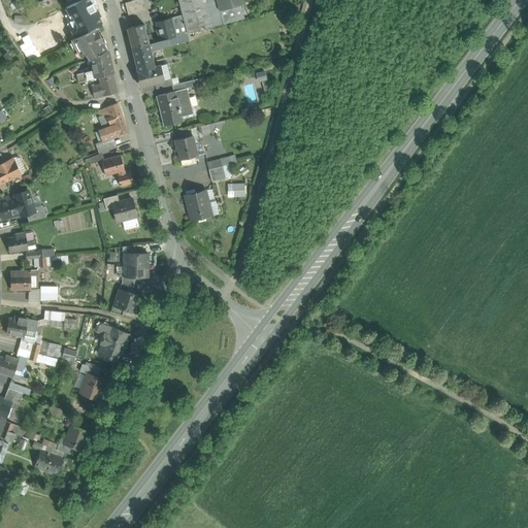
[(76,2),(68,6),(66,7),(69,13),(68,13),(72,21),(70,22),(73,29),(72,30),(75,37),(91,29),(96,27),(101,24),(98,18),(100,17),(97,10),(94,4),(96,3),(95,0),(79,0),(77,1),(76,2)]
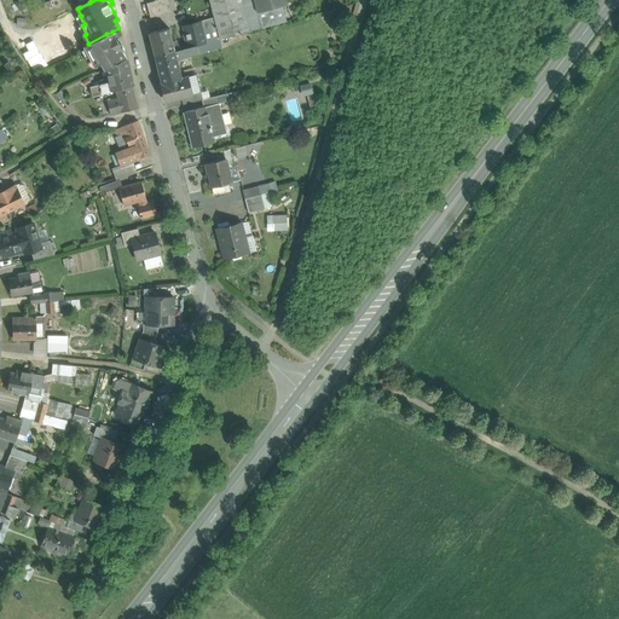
[(168,0),(160,0),(146,4),(151,18),(172,12),(168,0)]
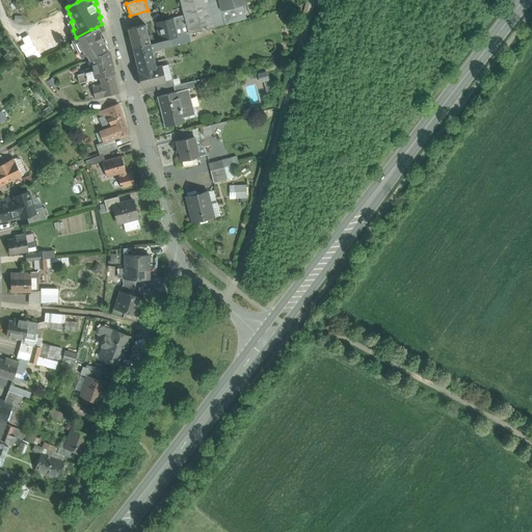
[(207,0),(180,0),(187,25),(189,34),(214,27),(207,0)]
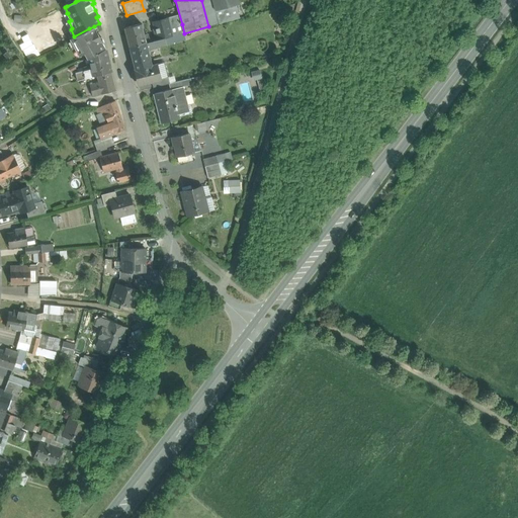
[(201,0),(208,26),(219,23),(216,10),(212,0),(201,0)]
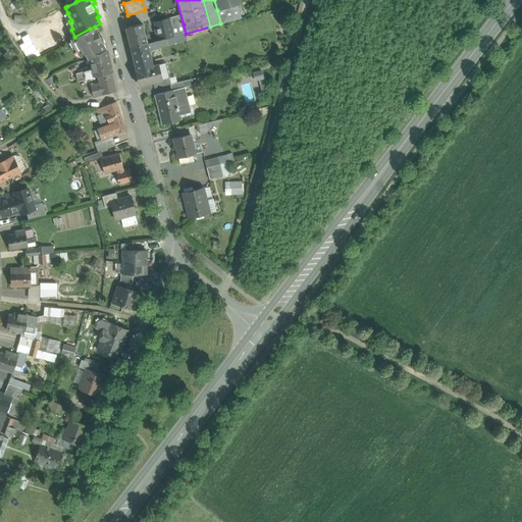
[(214,0),(217,10),(239,5),(242,4),(241,0),(214,0)]
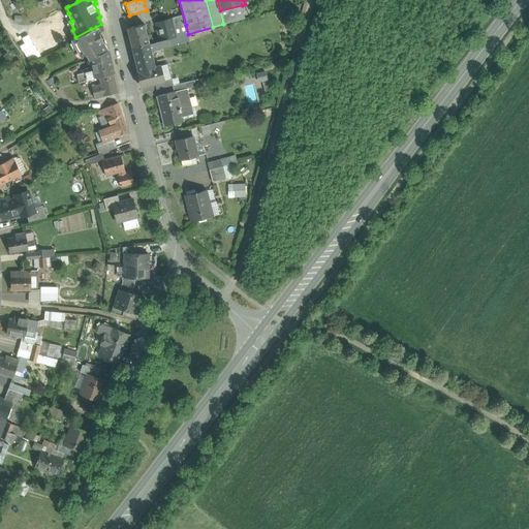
[(242,5),(220,10),(223,24),(245,19),(242,5)]
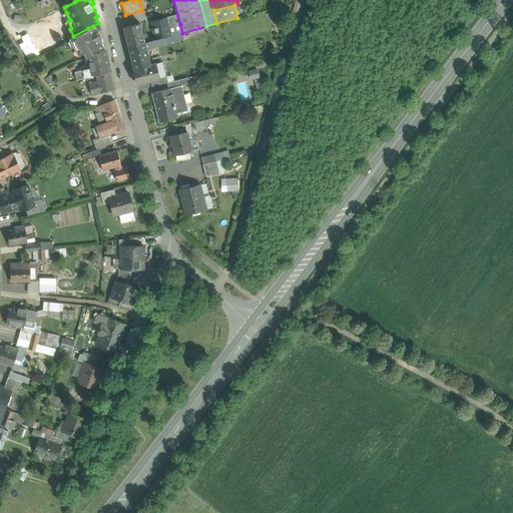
[(166,18),(152,22),(156,39),(163,38),(171,36),(168,27),(168,24),(166,19),(166,18)]
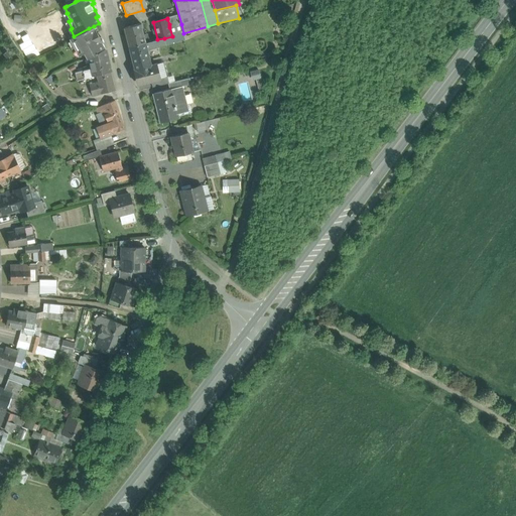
[(141,23),(124,28),(129,47),(146,42),(141,23)]
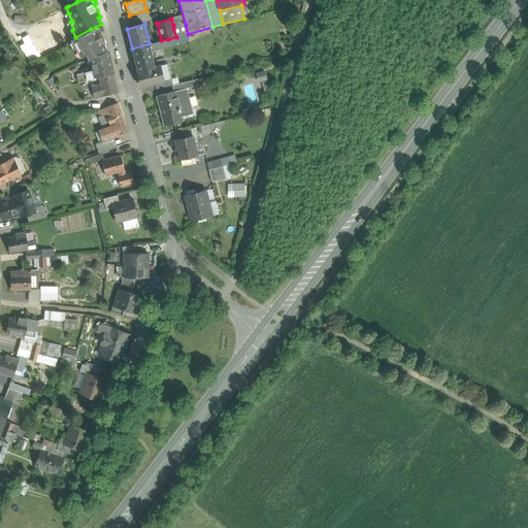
[(186,25),(173,28),(176,37),(188,34),(186,25)]
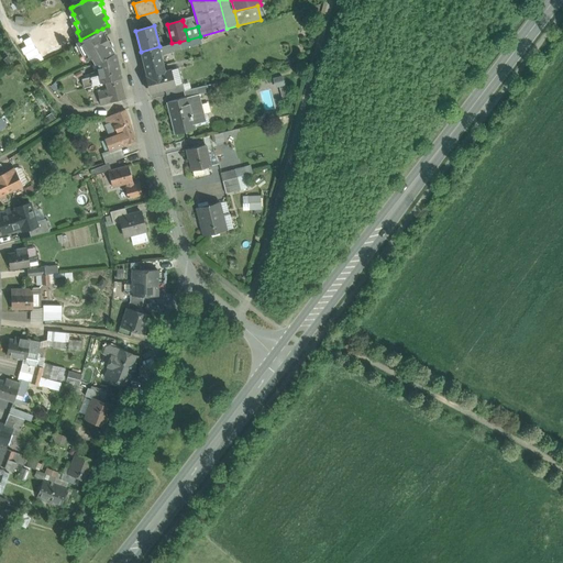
[(80,40),(76,42),(83,54),(85,53),(88,58),(86,59),(87,61),(92,57),(96,63),(97,63),(116,54),(111,45),(113,44),(110,40),(109,41),(102,29),(97,31),(80,40)]
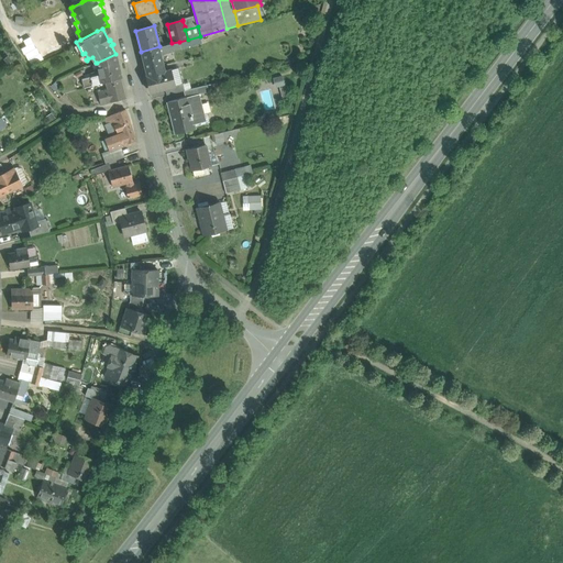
[(188,40),(179,42),(180,48),(201,43),(200,36),(188,40)]
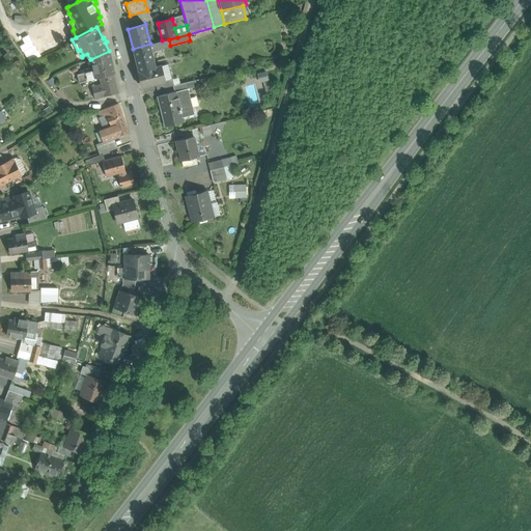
[(162,40),(150,44),(151,50),(170,46),(169,39),(162,40)]
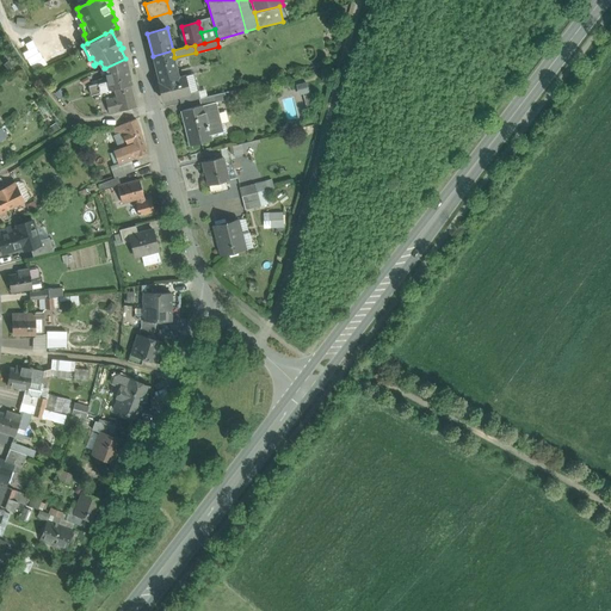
[(173,50),(153,56),(158,75),(160,75),(176,72),(178,71),(174,57),(173,50)]
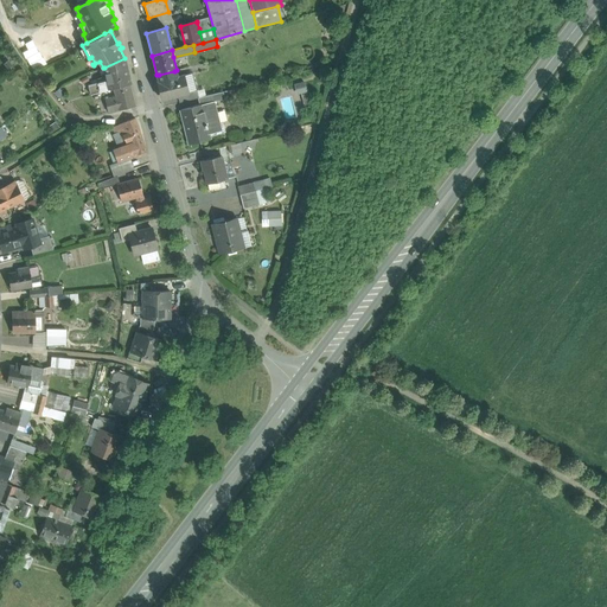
[(125,58),(114,63),(115,69),(126,65),(125,58)]
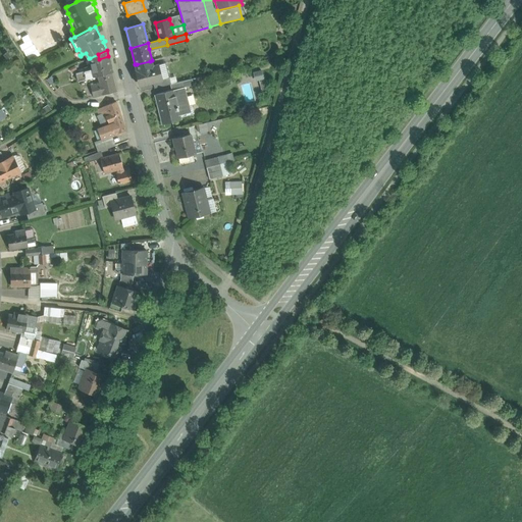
[(90,58),(91,63),(95,63),(94,60),(99,59),(98,54),(90,58)]
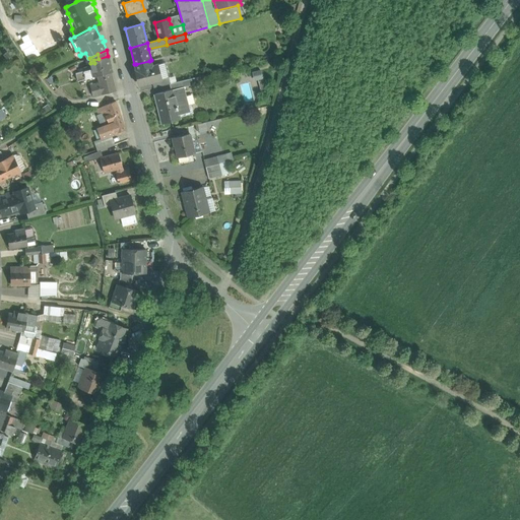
[(99,59),(93,60),(94,63),(90,63),(92,69),(94,77),(98,76),(112,72),(108,56),(99,59)]
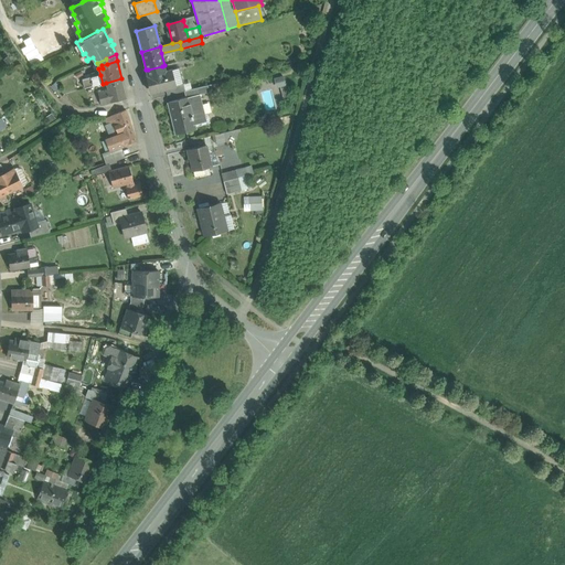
[(162,66),(148,70),(149,75),(146,76),(150,93),(166,89),(176,86),(171,70),(163,72),(162,66)]
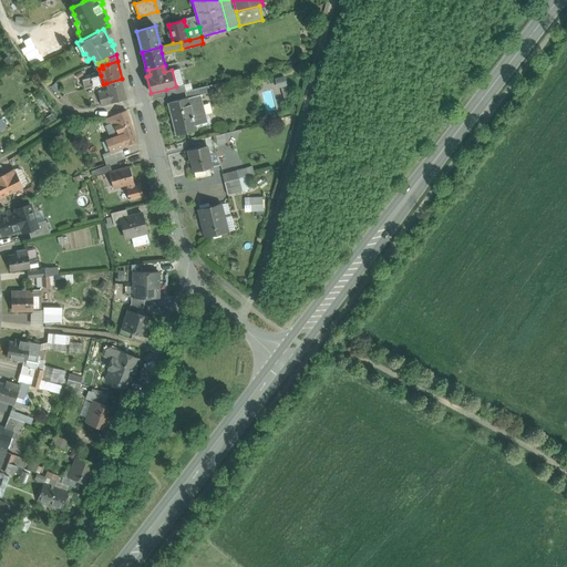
[(101,75),(86,79),(89,88),(103,84),(101,75)]
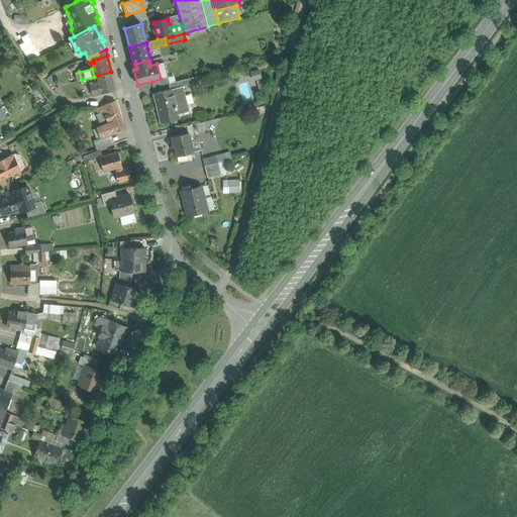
[(111,72),(97,76),(98,83),(90,85),(92,96),(116,90),(111,72)]
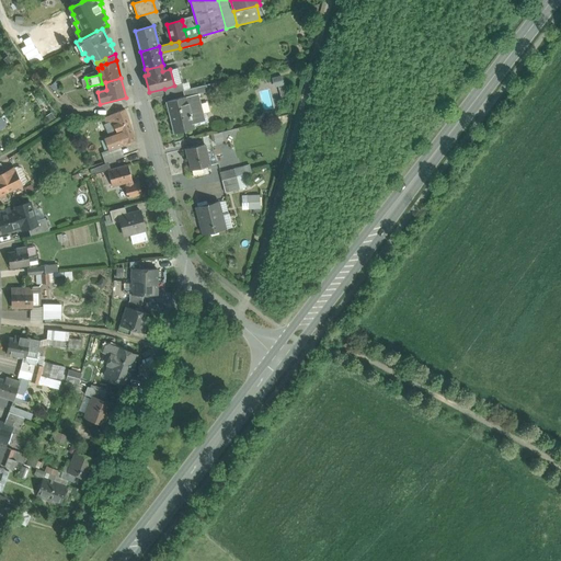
[(182,83),(174,86),(164,89),(165,95),(181,91),(180,84),(182,84),(182,83)]
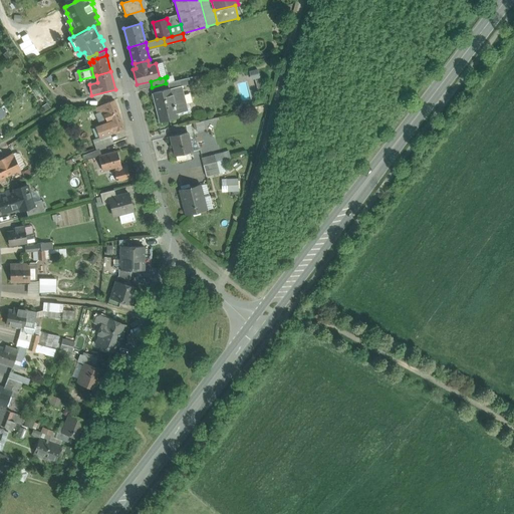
[(189,77),(181,80),(182,86),(191,84),(189,77)]
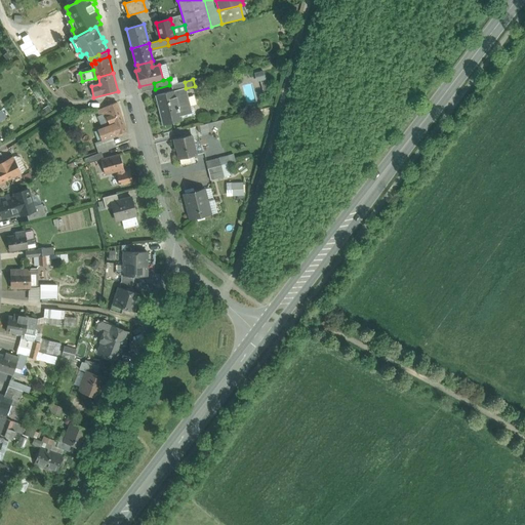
[(185,82),(171,85),(172,91),(185,88),(186,88),(185,82)]
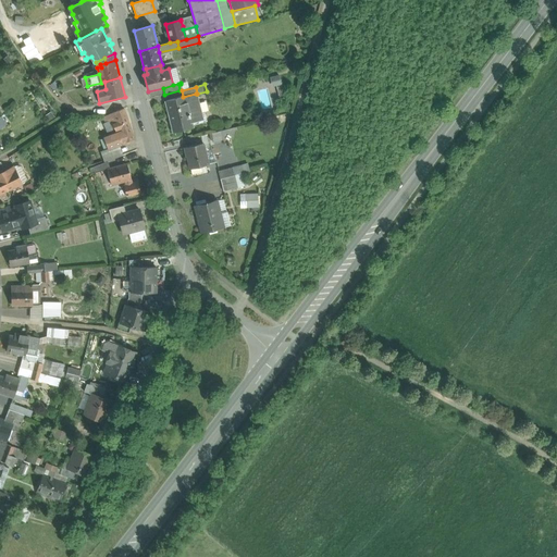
[(183,97),(166,101),(174,130),(192,125),(189,119),(192,115),(200,113),(196,94),(183,97)]
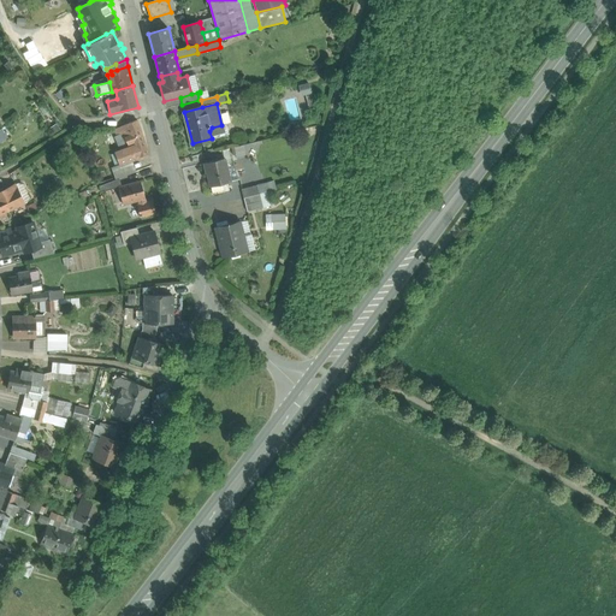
[(149,154),(137,120),(120,128),(126,141),(130,148),(135,159),(149,154)]
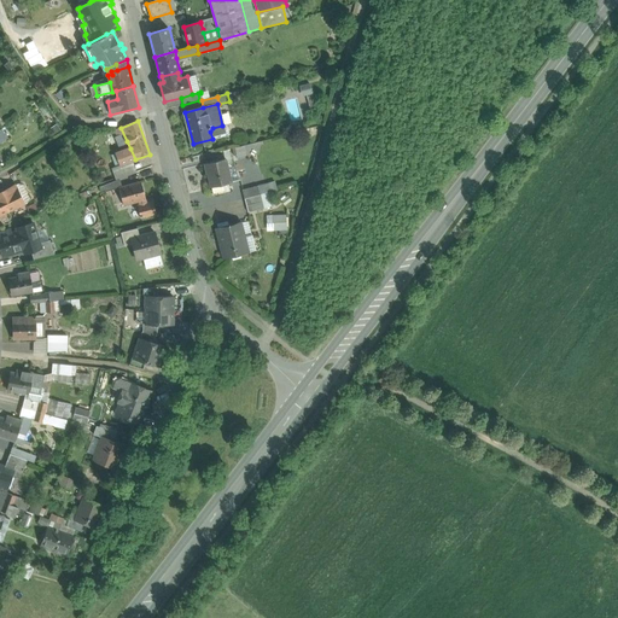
[(222,126),(213,128),(210,132),(213,139),(229,135),(227,124),(222,126)]
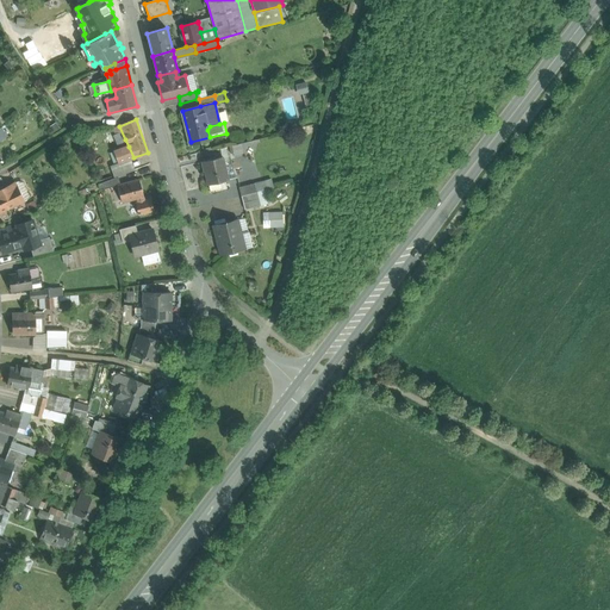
[(125,139),(119,126),(113,129),(119,142),(125,139)]
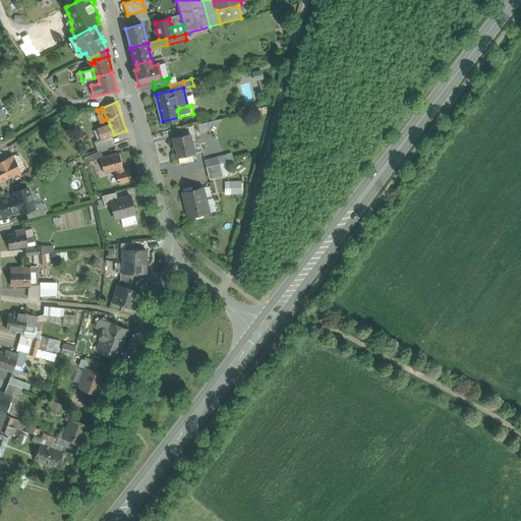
[(114,134),(110,125),(98,129),(102,139),(112,135),(114,134)]
